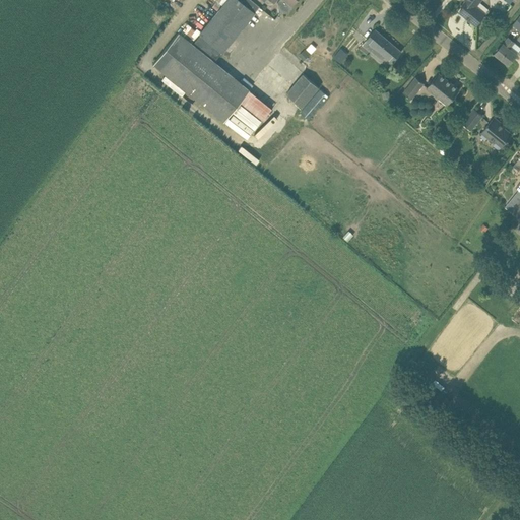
[(179,31),(152,64),(223,122),(240,101),(248,91),(212,63),(220,54),(221,55),(254,14),(253,14),(260,6),(252,0),(225,0),(197,36),(198,37),(193,44),(179,31)]
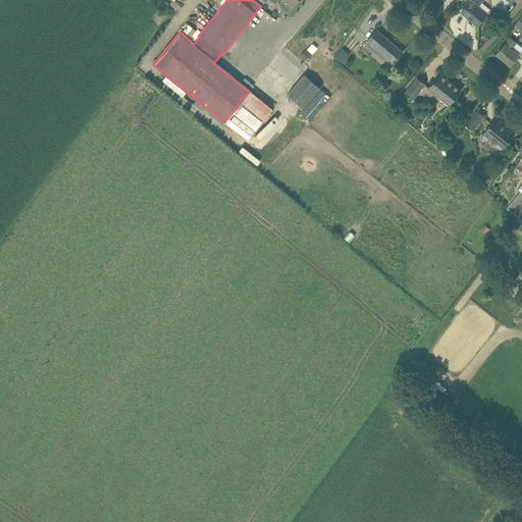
[(271,0),(275,2),(276,0),(279,0),(278,2),(279,13),(290,12),(293,8),(293,5),(296,0),(271,0)]
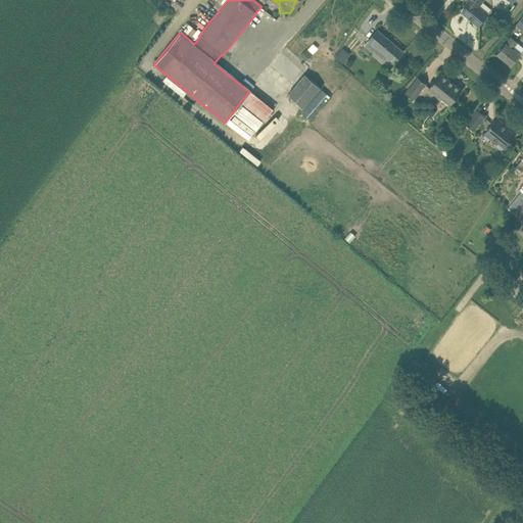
[(471,0),(472,0),(462,12),(470,17),(470,16),(473,19),(473,20),(479,26),(488,13),(479,6),(484,0),(471,0)]
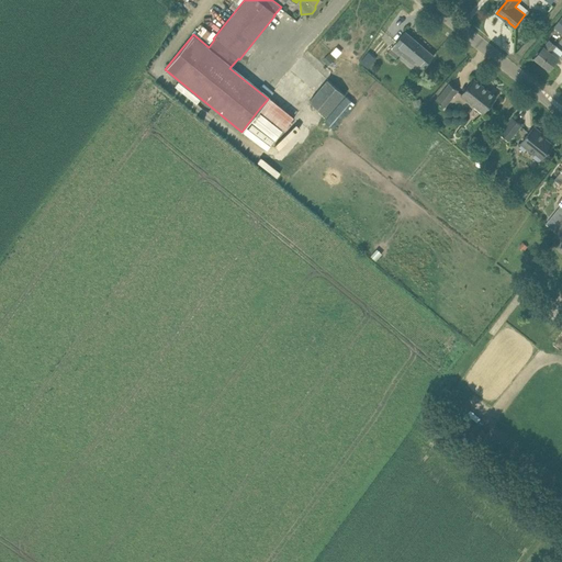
[(535,21),(541,25),(548,17),(542,12),(535,21)]
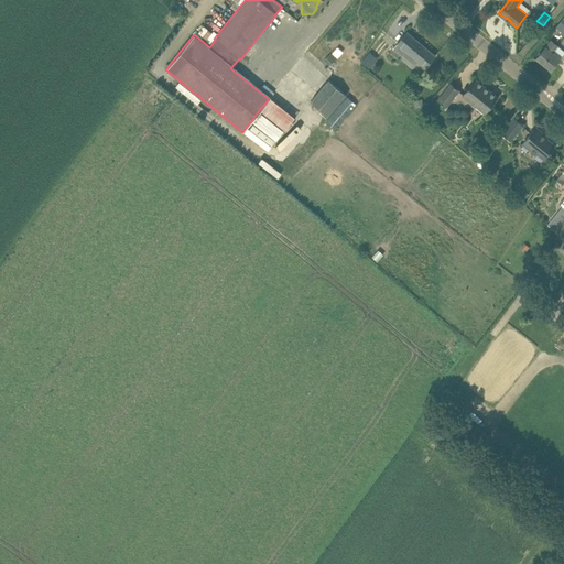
[(393,49),(402,56),(403,55),(415,65),(419,61),(426,67),(436,56),(408,32),(398,43),(393,49)]
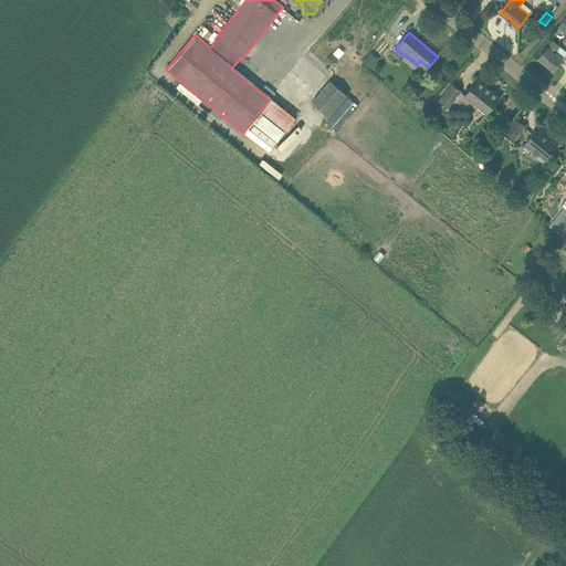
[(554,70),(565,54),(565,50),(554,41),(540,59),(554,70)]
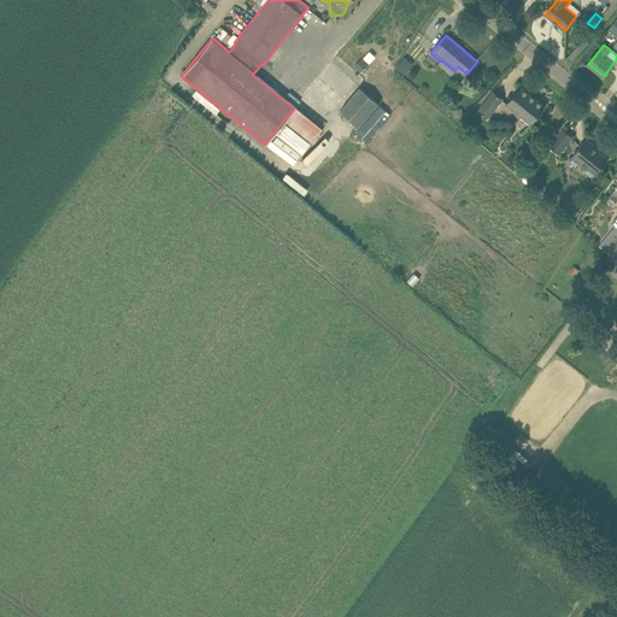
[(360,71),(368,64),(363,58),(356,65),(360,71)]
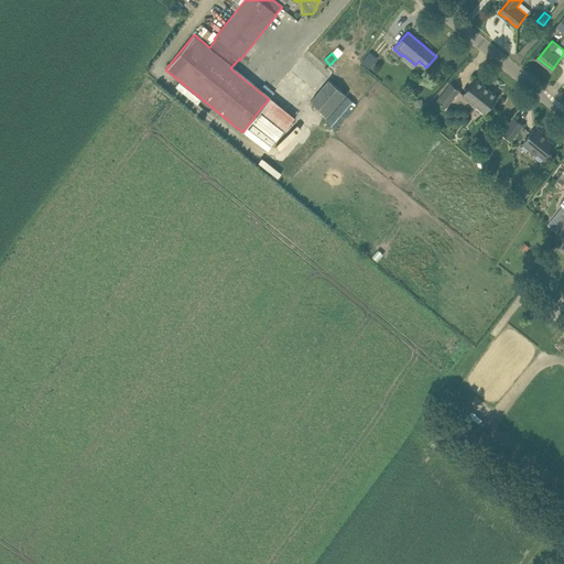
[(370,53),(362,62),(370,67),(378,58),(370,53)]
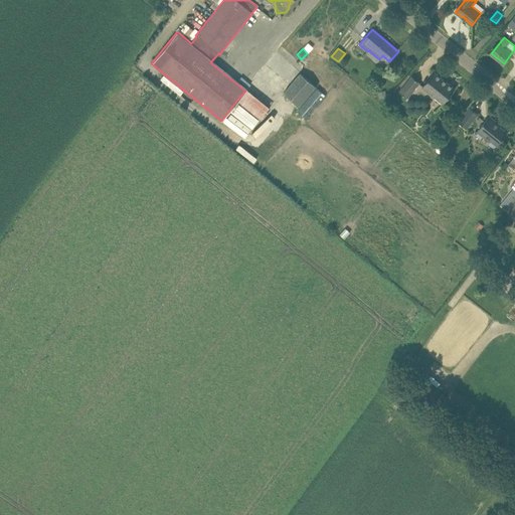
[(282,92),(298,105),(315,86),(300,71),(282,92)]
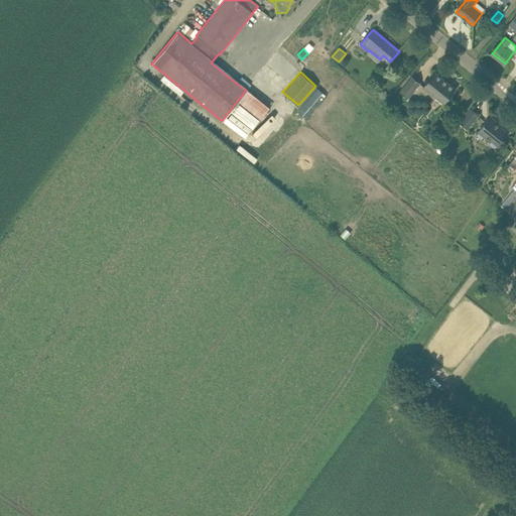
[(423,87),(444,104),(457,89),(435,72),(423,87)]
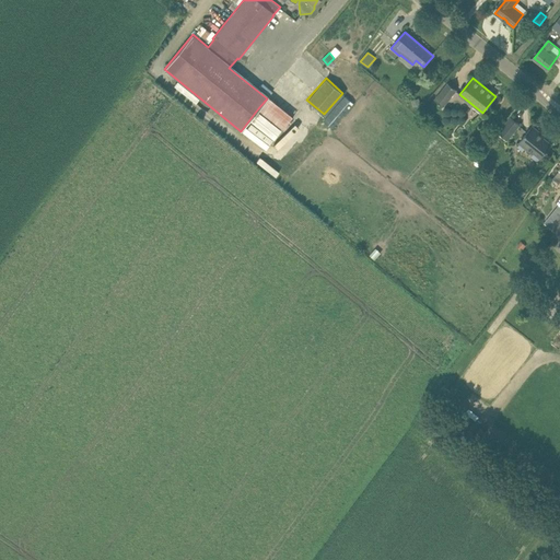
[(435,100),(444,106),(457,90),(448,83),(435,100)]
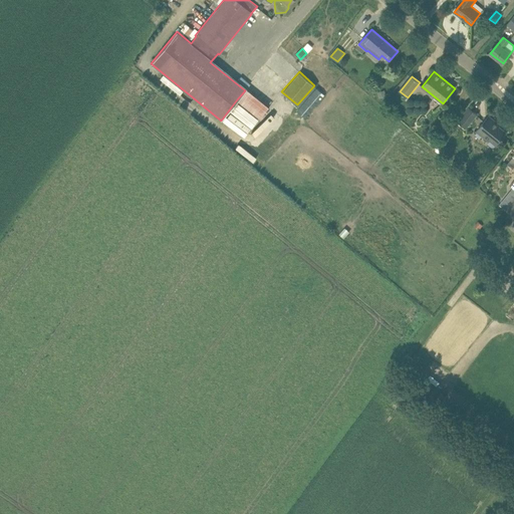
[(458,121),(466,129),(477,114),(469,107),(458,121)]
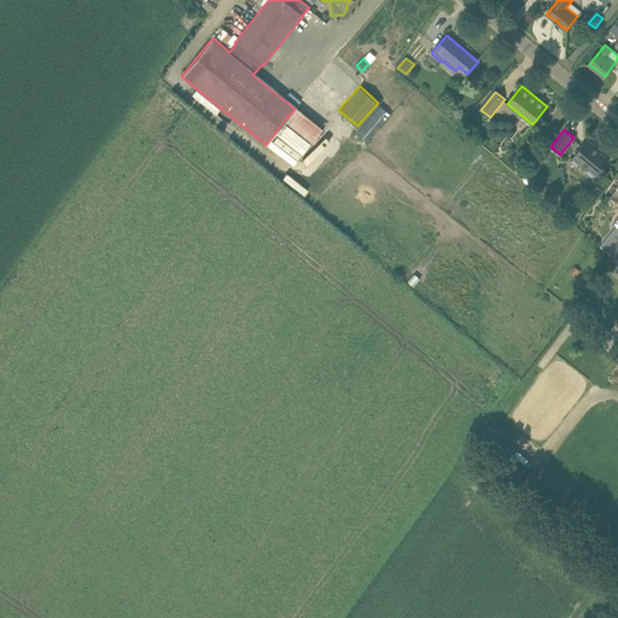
[(573,157),(588,170),(590,168),(596,174),(608,159),(595,147),(596,146),(588,139),(573,157)]
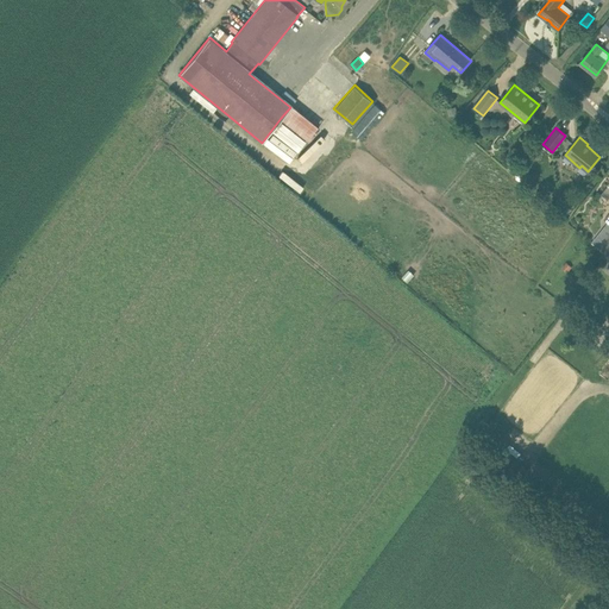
[(608,236),(598,249),(608,256),(608,255),(608,236)]
